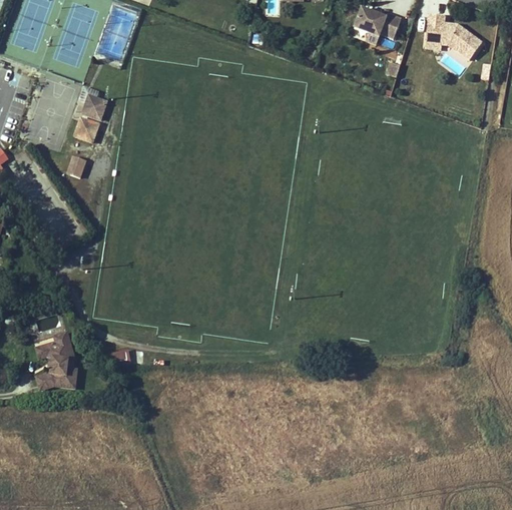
[(393,37),(400,18),(387,12),(385,16),(376,12),(371,11),(361,7),(354,26),(367,31),(378,36),(380,32),(393,37)]
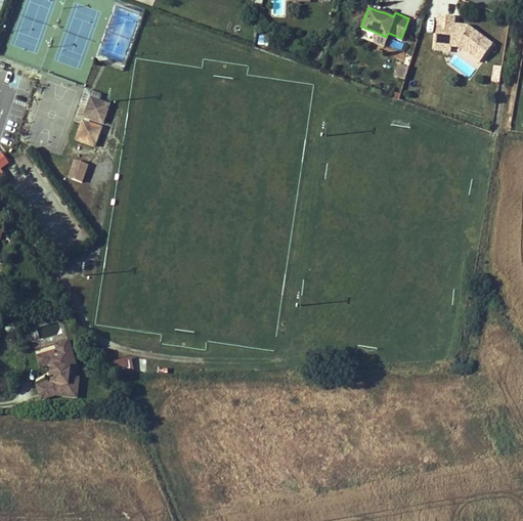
[(492,42),(467,24),(459,23),(459,25),(452,25),(452,23),(453,14),(437,12),(434,39),(450,41),(449,44),(450,44),(459,45),(479,59),(492,42)]
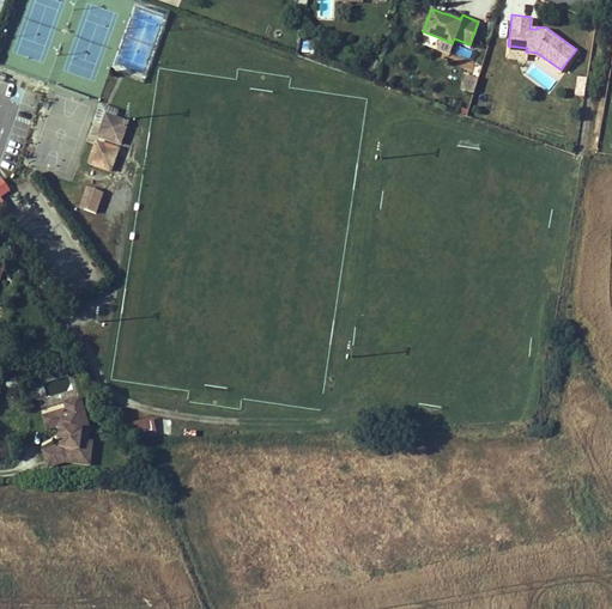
[(449,52),(452,43),(438,37),(436,46),(449,52)]
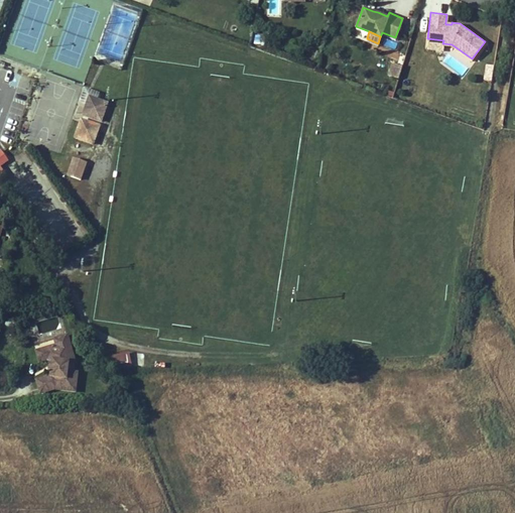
[(263,43),(264,35),(255,33),(254,41),(263,43)]
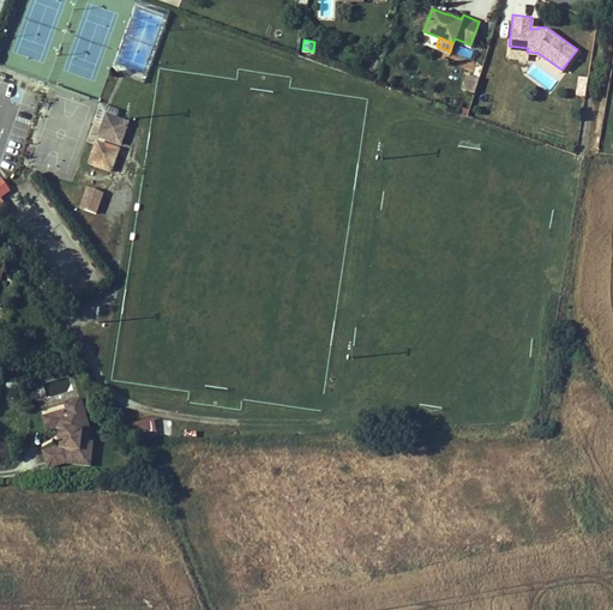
[(528,56),(528,52),(527,52),(528,48),(509,46),(508,54),(528,56)]
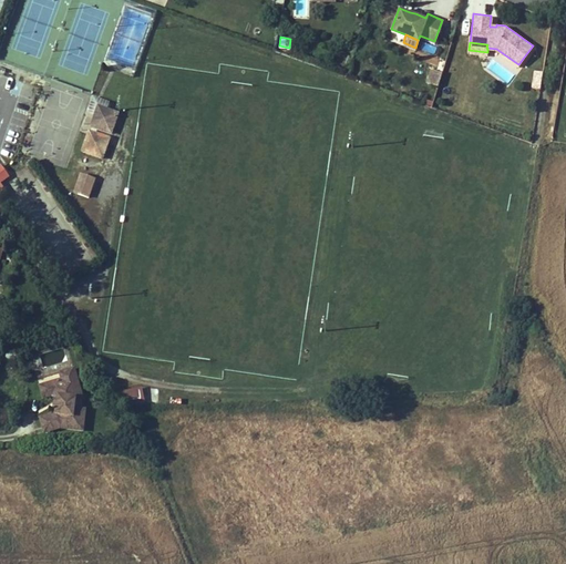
[(438,84),(441,71),(431,68),(426,81),(438,84)]
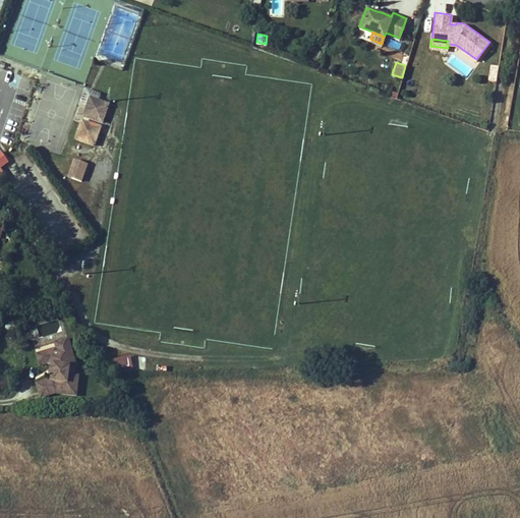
[(496,79),(499,64),(490,63),(488,78),(496,79)]
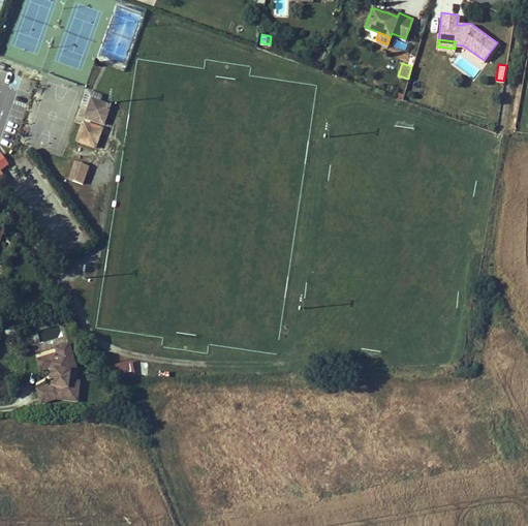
[(99,99),(101,93),(87,88),(82,102),(88,105),(91,97),(99,99)]
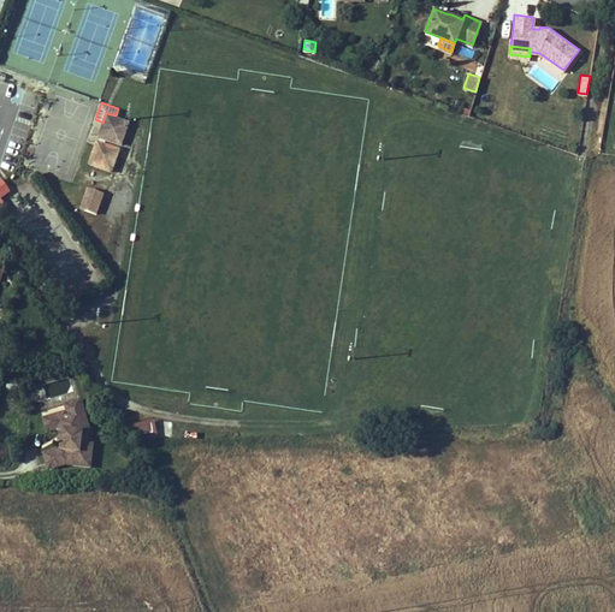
[(119,142),(128,120),(116,116),(106,113),(102,123),(99,134),(119,142)]
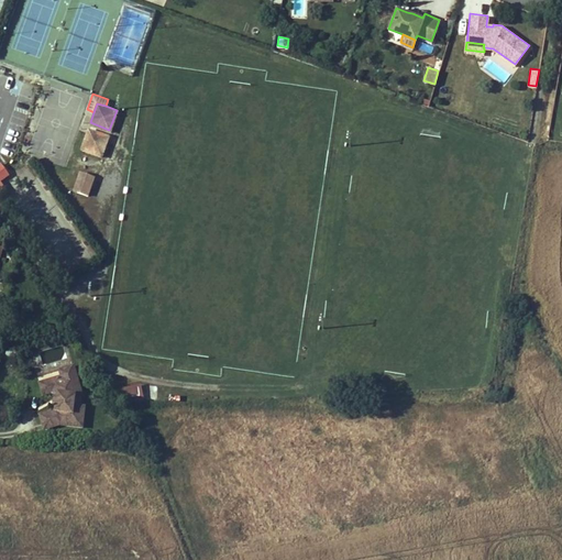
[(101,154),(108,134),(88,128),(81,147),(101,154)]
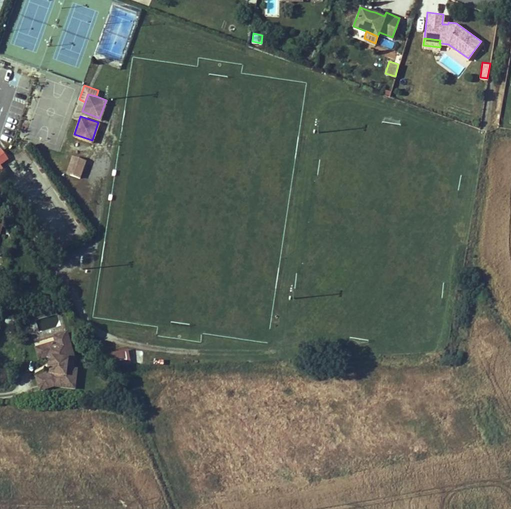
[(0,161),(8,156),(0,146),(0,175),(4,173),(0,167),(0,161)]
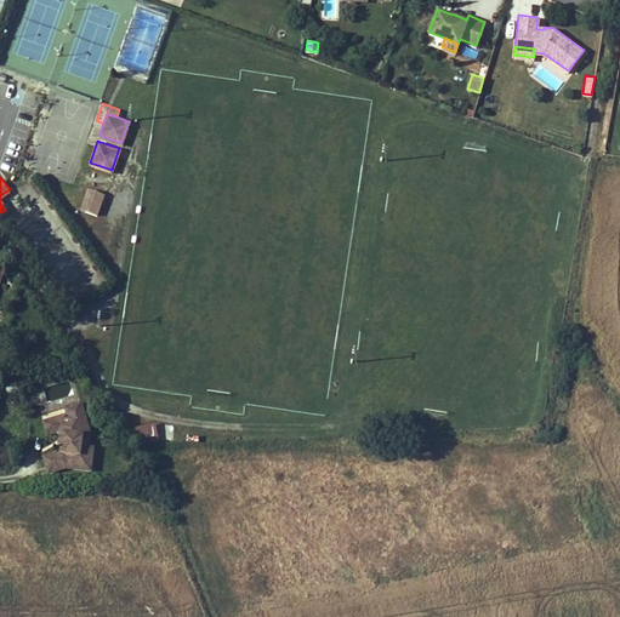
[(96,213),(103,193),(87,188),(80,207),(96,213)]
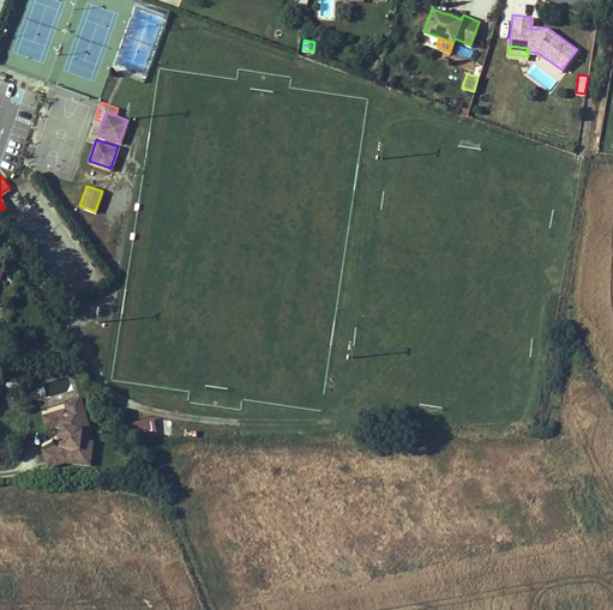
[(17,386),(16,370),(6,370),(6,386),(17,386)]
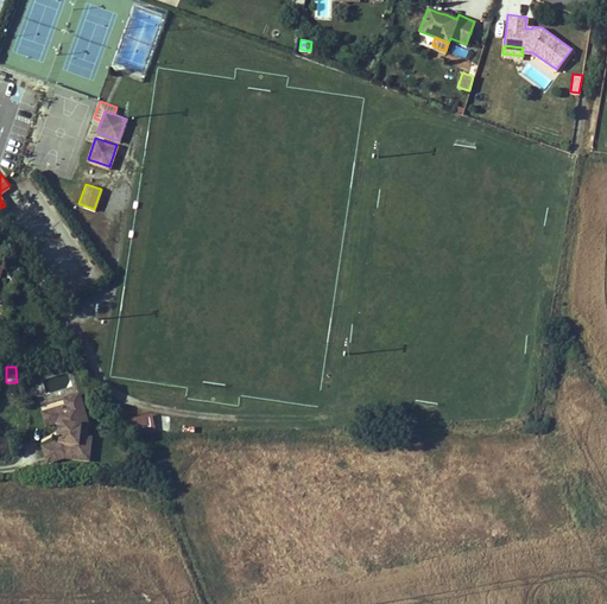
[(74,400),(81,399),(78,392),(63,396),(65,404),(74,400)]
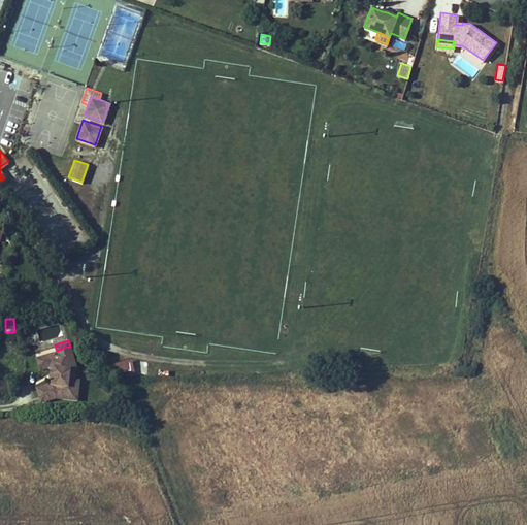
[(76,367),(70,347),(64,348),(69,367),(68,378),(74,379),(76,367)]
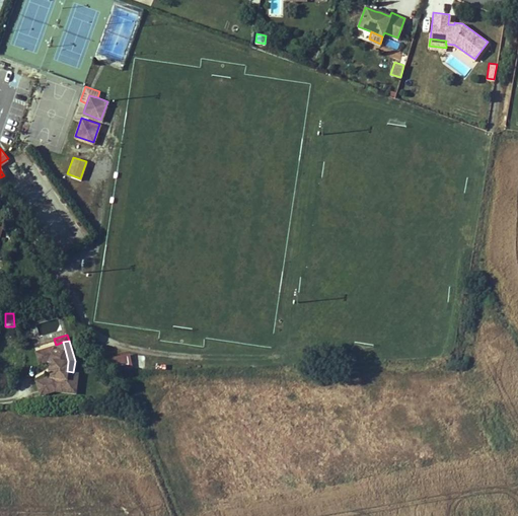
[(67,371),(68,361),(63,342),(56,345),(35,351),(39,361),(47,359),(50,359),(52,360),(51,369),(51,376),(37,379),(40,393),(55,389),(75,391),(77,372),(73,372),(67,371)]
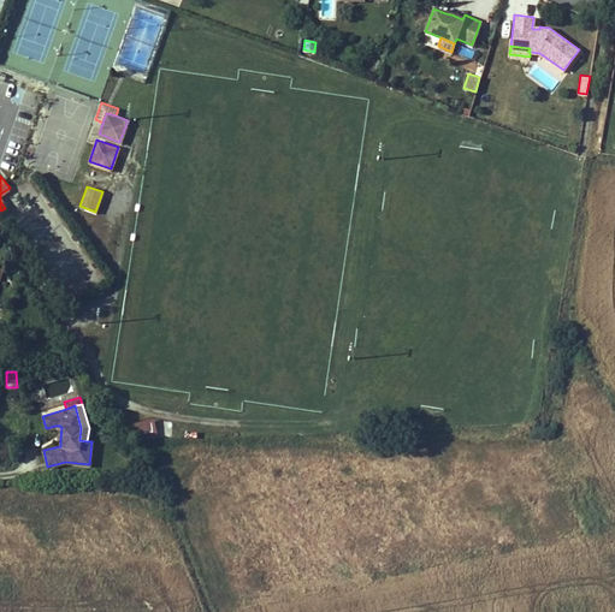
[(130,439),(157,433),(153,415),(126,421),(130,439)]
